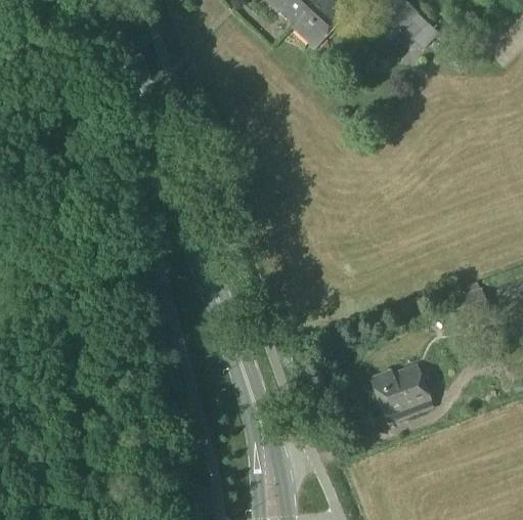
[(267,0),(294,24),(314,1),(313,0),(267,0)]
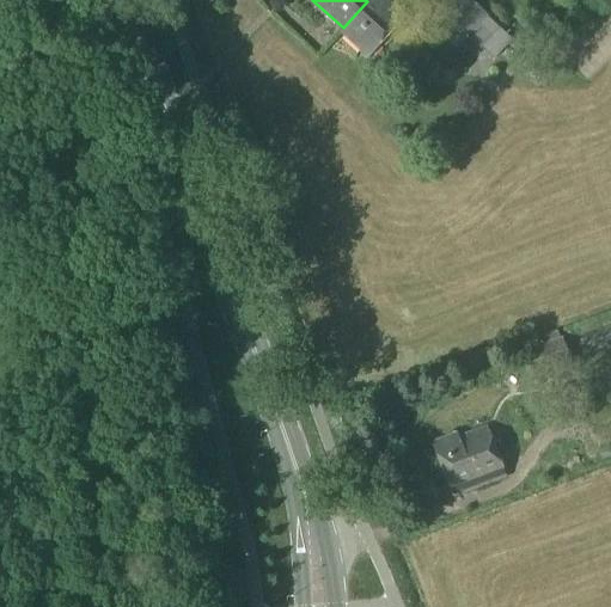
[(367,1),(343,28),(341,30),(368,55),(407,14),(391,0),(366,0),(367,1)]
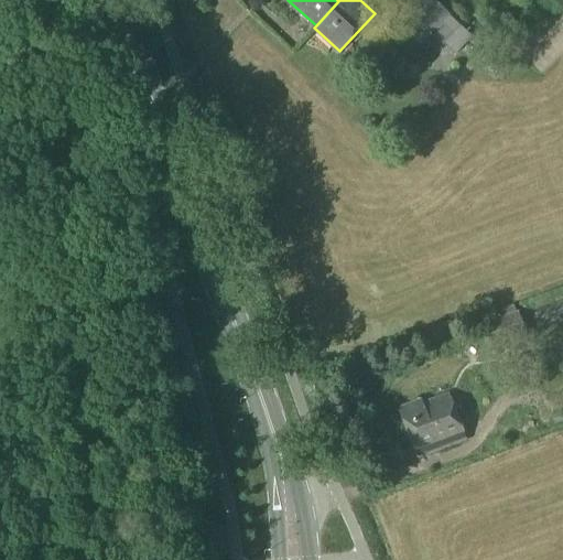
[(473,34),(448,12),(450,11),(437,0),(423,0),(401,25),(421,43),(430,33),(443,45),(447,41),(457,51),(473,34)]
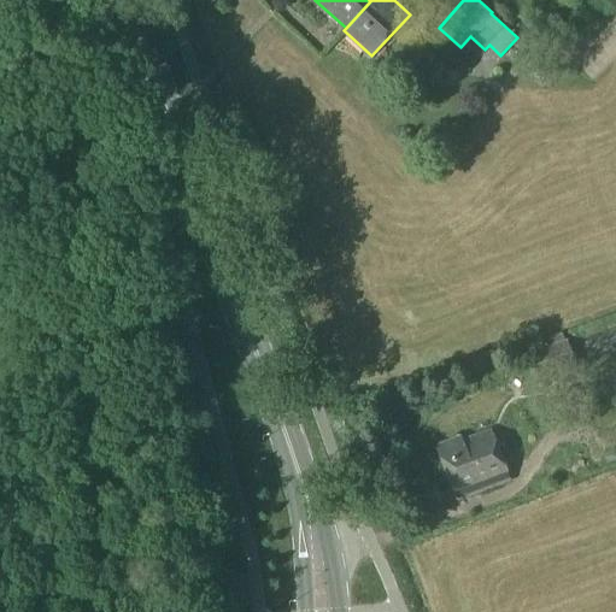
[(538,378),(576,365),(568,337),(528,352),(538,378)]
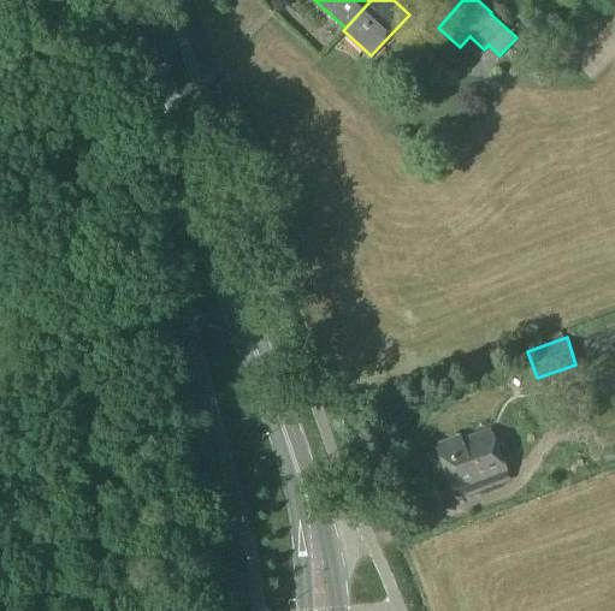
[(509,475),(490,426),(462,437),(461,432),(435,443),(455,497),(509,475)]
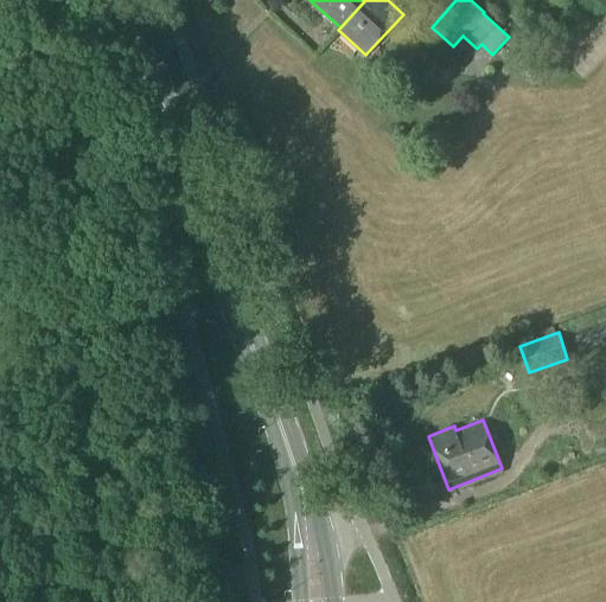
[(597,454),(605,450),(605,439),(594,444),(597,454)]
